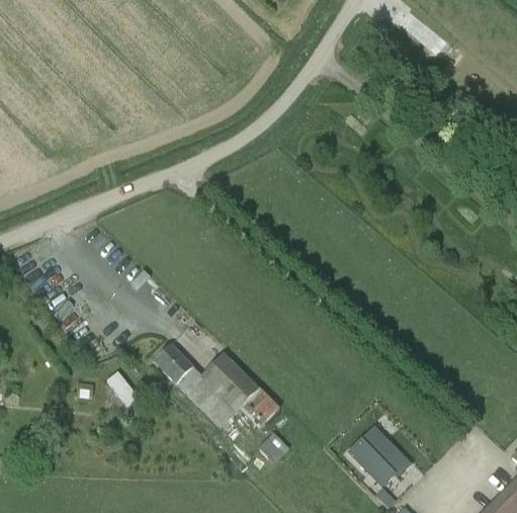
[(36,275),(27,284),(65,322),(73,314),(36,275)]
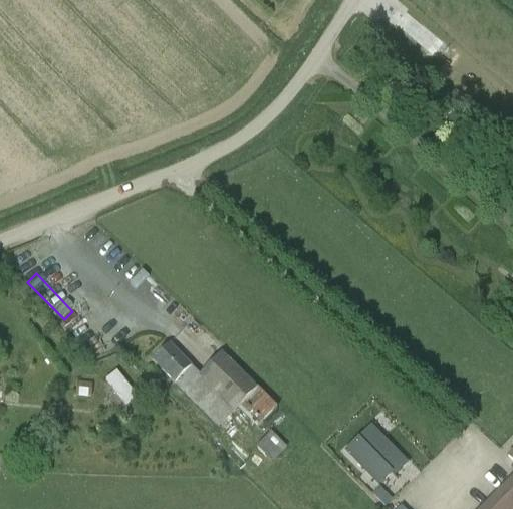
[(169,340),(152,356),(175,379),(219,425),(258,385),(223,349),(200,370),(192,363),(169,340)]
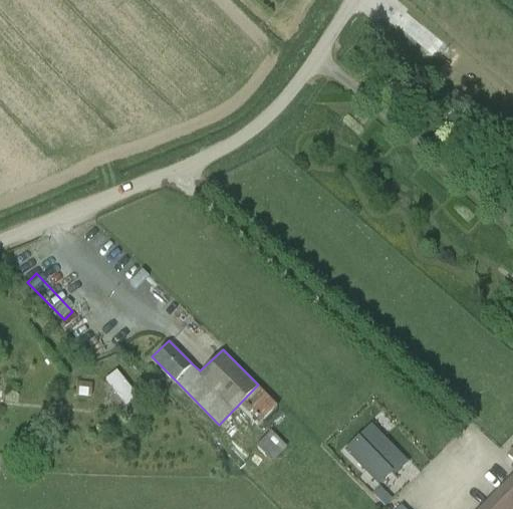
[(118,411),(132,411),(131,373),(117,373),(118,411)]
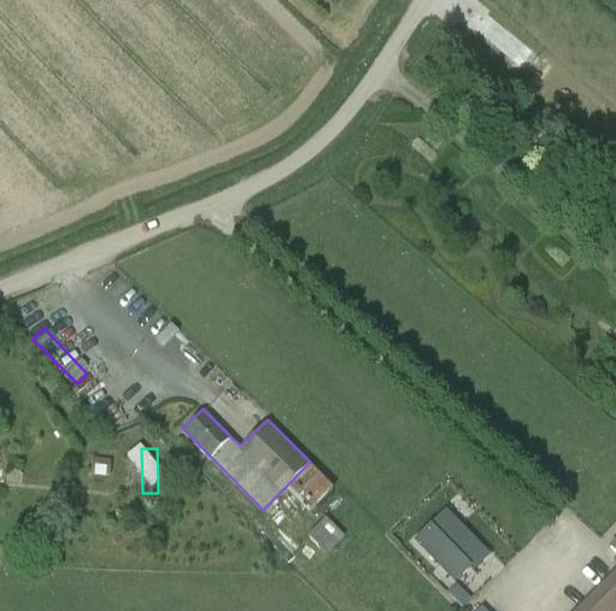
[(428,523),(412,538),(453,580),(469,565),(471,569),(488,553),(444,507),(428,523)]
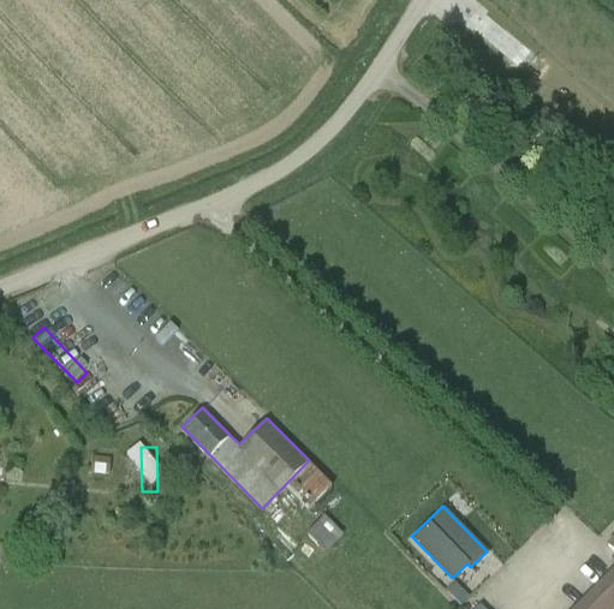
[(326,548),(344,531),(325,512),(308,529),(326,548)]
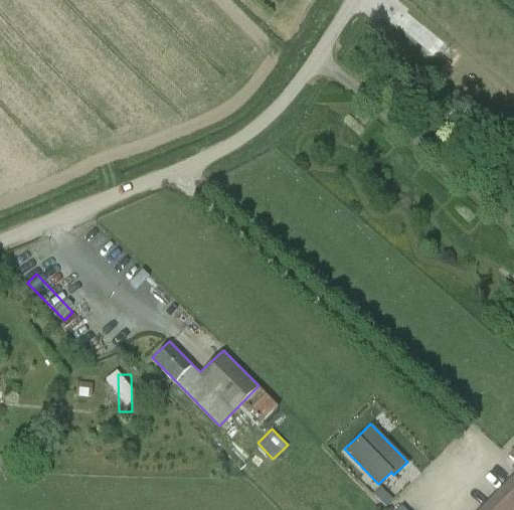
[(511,509),(513,507),(513,477),(512,476),(479,509),(511,509)]
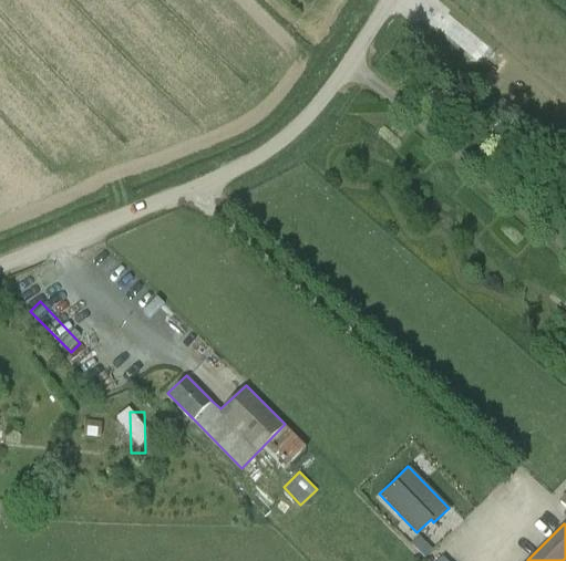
[(424,531),(415,539),(426,553),(435,546),(424,531)]
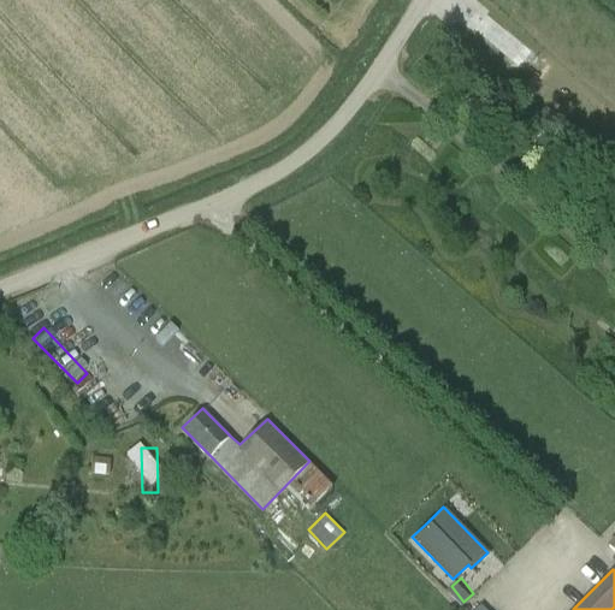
[(469,609),(496,609),(484,598),(469,609)]
